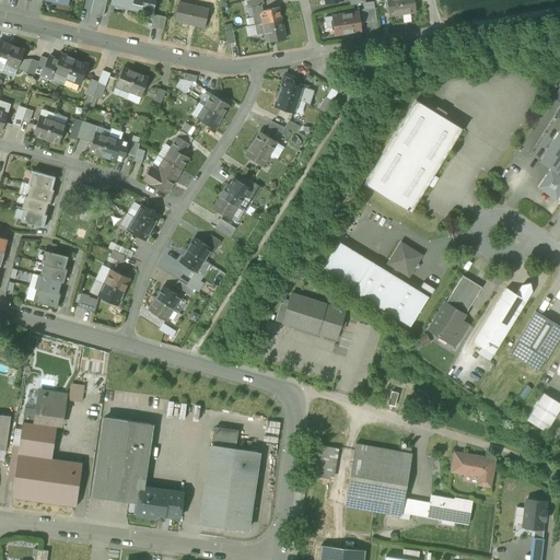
[(155,0),(114,0),(114,3),(128,7),(127,10),(152,15),(152,14),(155,0)]
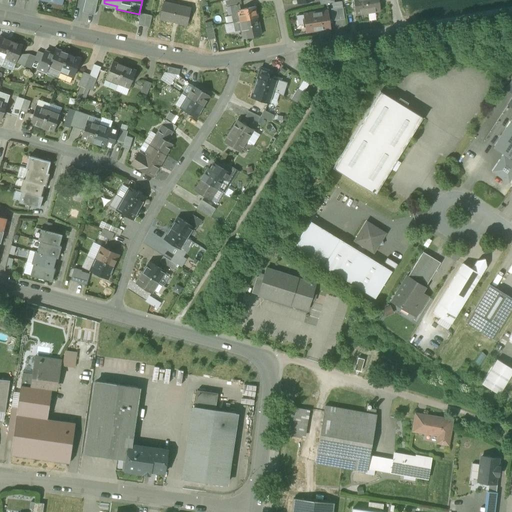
[(353,0),(355,15),(368,13),(365,0),(353,0)]
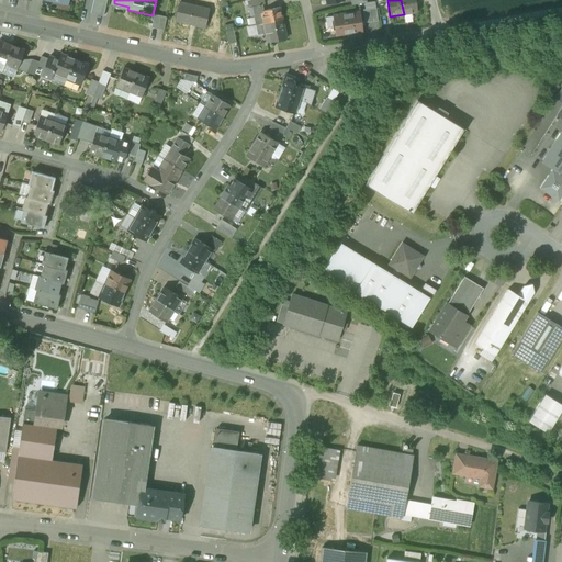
[(415,0),(401,0),(404,14),(411,13),(417,12),(415,0)]
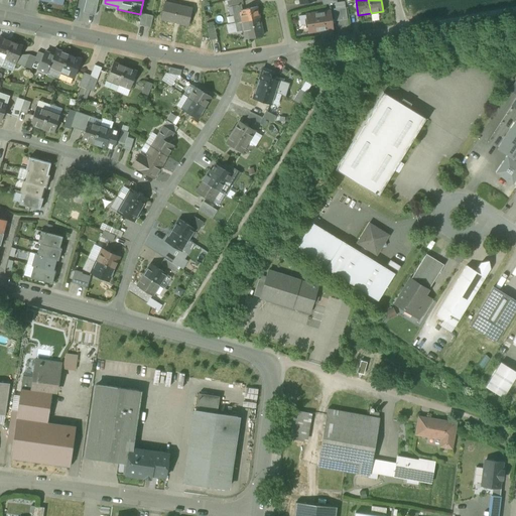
[(98,3),(86,1),(83,12),(95,15),(98,3)]
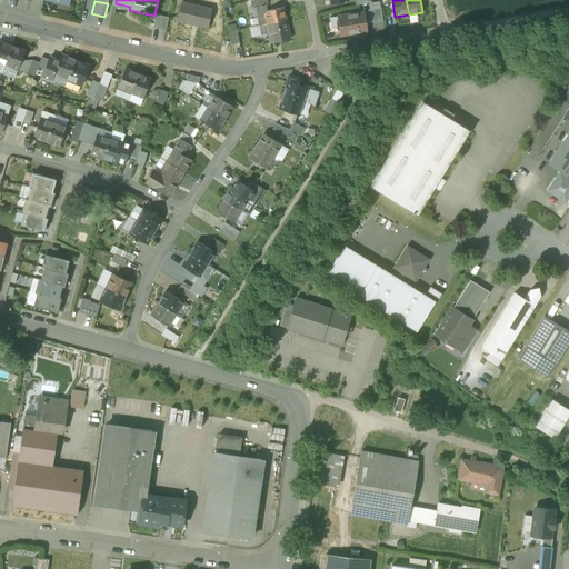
[(57,9),(69,12),(71,6),(69,5),(58,2),(57,9)]
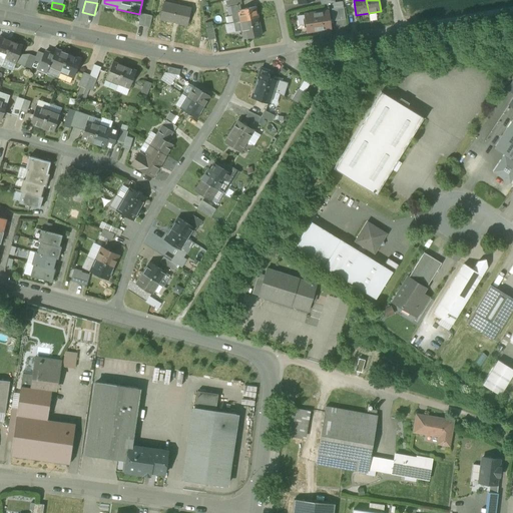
[(160,19),(173,22),(174,18),(187,21),(190,9),(179,6),(179,5),(172,4),(171,6),(163,4),(160,19)]
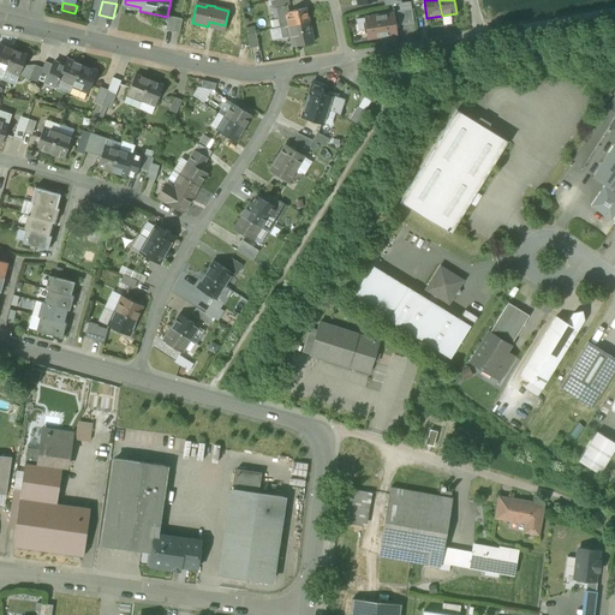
[(274,19),(278,18),(285,16),(285,15),(287,15),(287,12),(288,12),(287,5),(272,10),(274,19)]
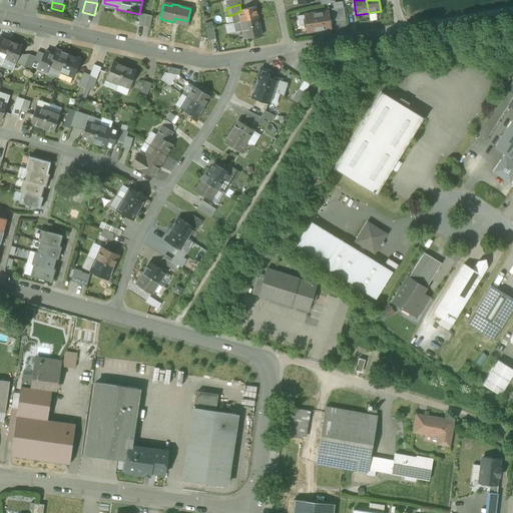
[(255,7),(240,10),(239,10),(239,12),(237,12),(237,13),(239,22),(258,18),(255,7)]
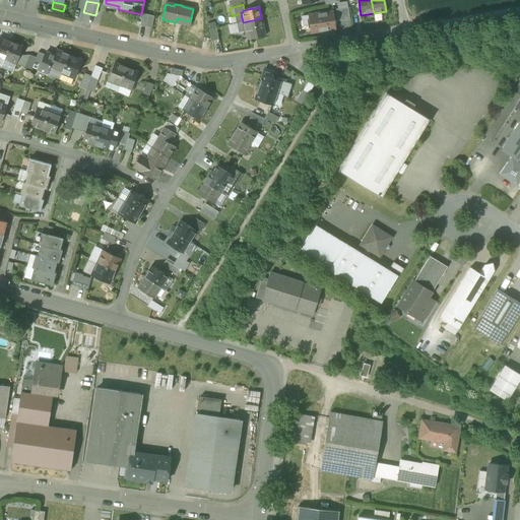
[(336,9),(337,21),(349,19),(347,7),(338,9),(336,9)]
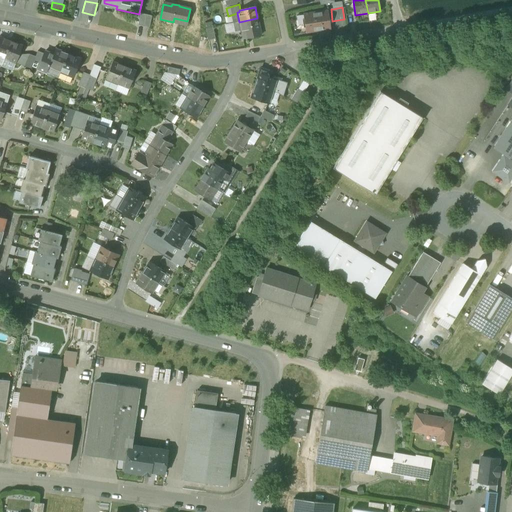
[(305,26),(306,32),(319,30),(329,28),(329,24),(330,24),(329,19),(328,20),(327,11),(304,15),(304,16),(305,26)]
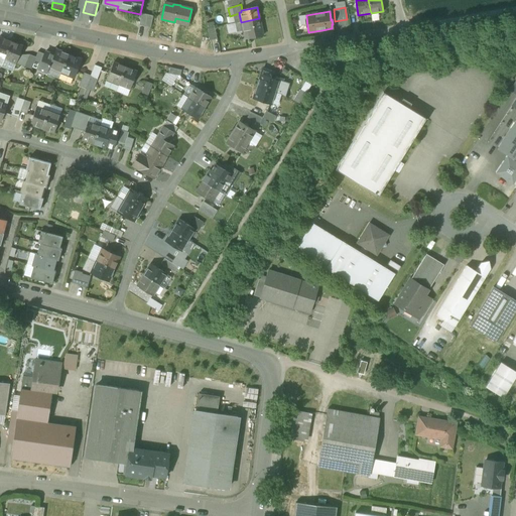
[(139,25),(150,27),(153,16),(141,13),(139,25)]
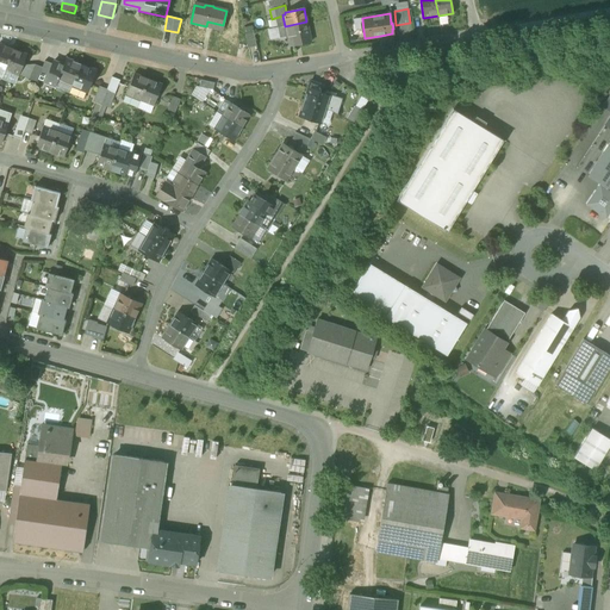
[(355,32),(363,31),(362,19),(354,22),(355,32)]
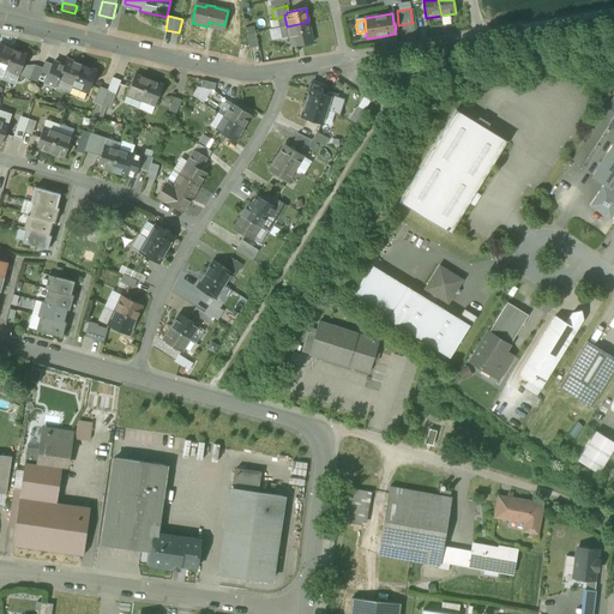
[(313,42),(308,22),(287,26),(280,28),(282,38),(289,37),(292,47),(313,42)]
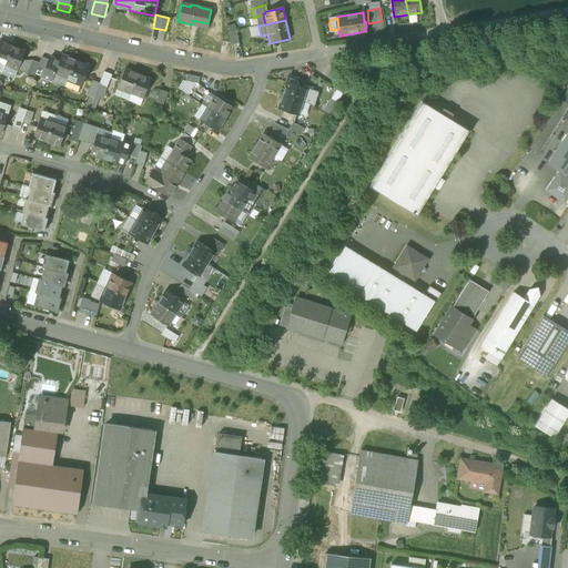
[(261,36),(259,26),(249,28),(251,37),(261,36)]
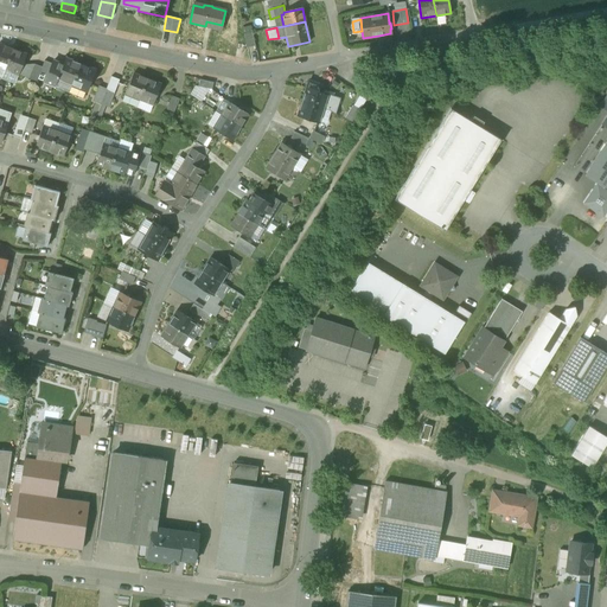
[(243,34),(247,48),(255,46),(253,33),(243,34)]
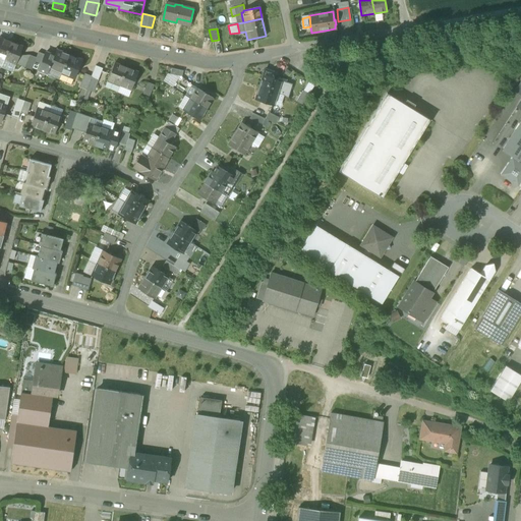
[(336,36),(335,29),(325,31),(326,38),(336,36)]
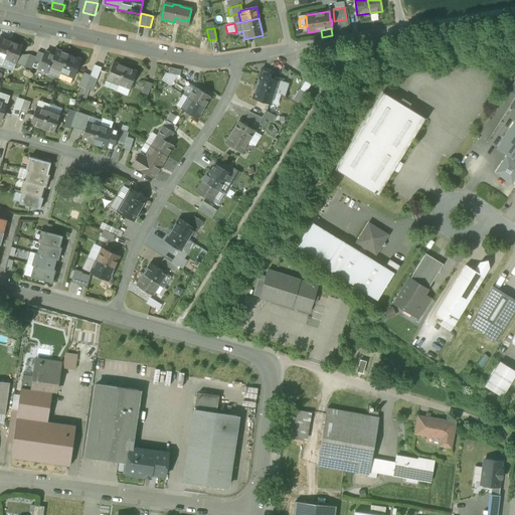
[(0,56),(4,58),(11,42),(0,37),(0,56)]
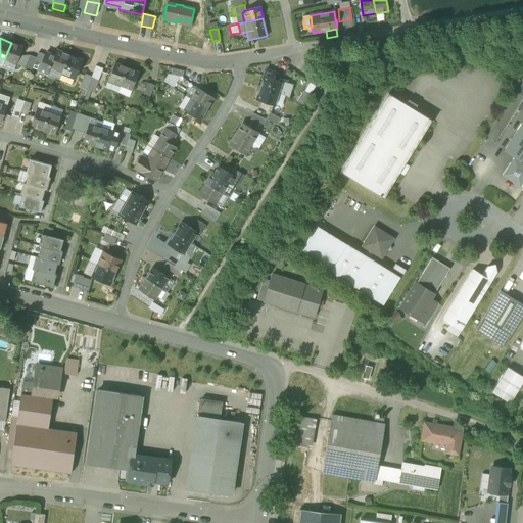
[(22,47),(11,43),(4,59),(15,64),(18,56),(22,47)]
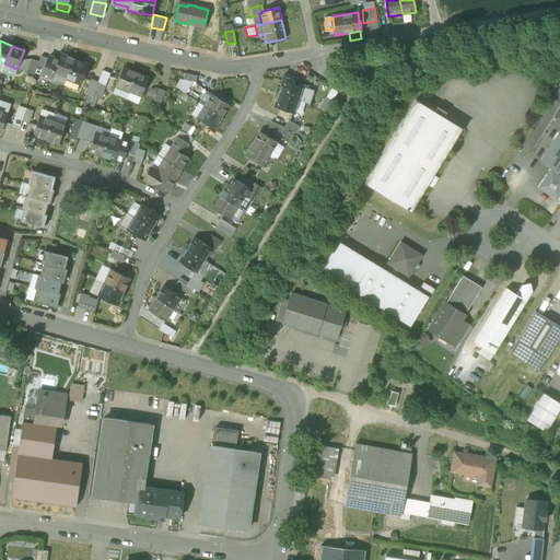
[(53,73),(66,79),(73,59),(60,54),(58,60),(53,73)]
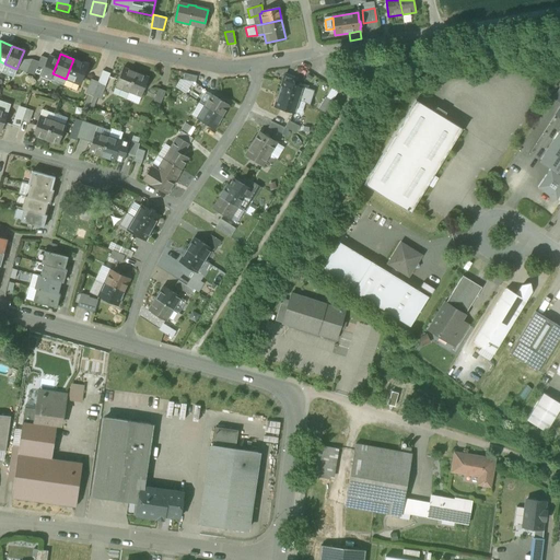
[(41,56),(38,62),(34,72),(35,72),(42,76),(48,59),(41,56)]
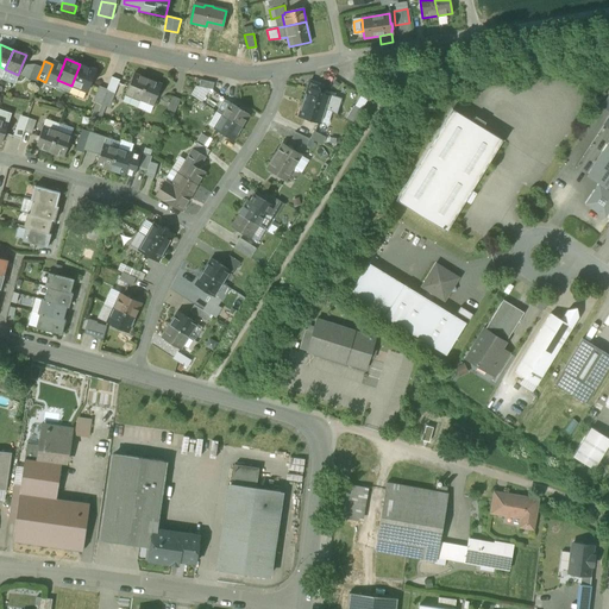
[(55,87),(57,80),(63,66),(54,62),(52,64),(45,82),(44,82),(55,87)]
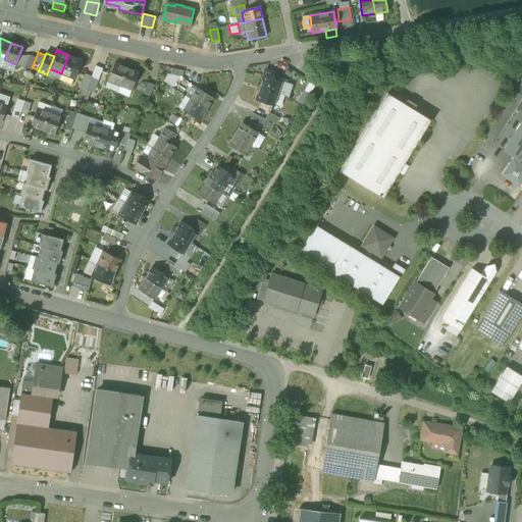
[(82,60),(68,55),(61,73),(73,79),(82,60)]
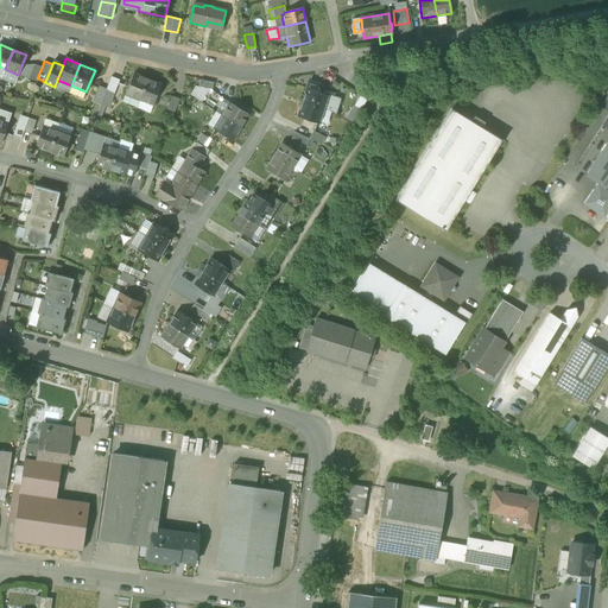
[(36,65),(21,65),(18,75),(30,80),(36,65)]
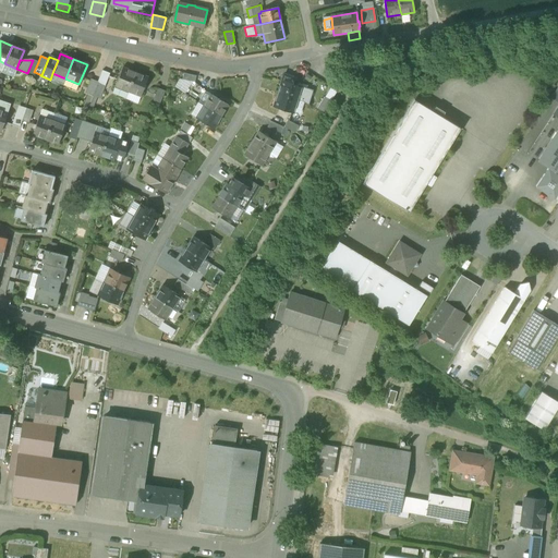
[(34,75),(35,72),(34,72),(38,62),(33,60),(27,73),(34,75)]
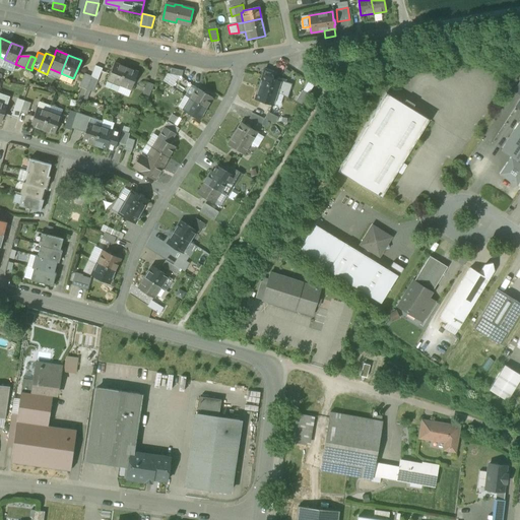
[(12,71),(15,64),(4,59),(1,67),(12,71)]
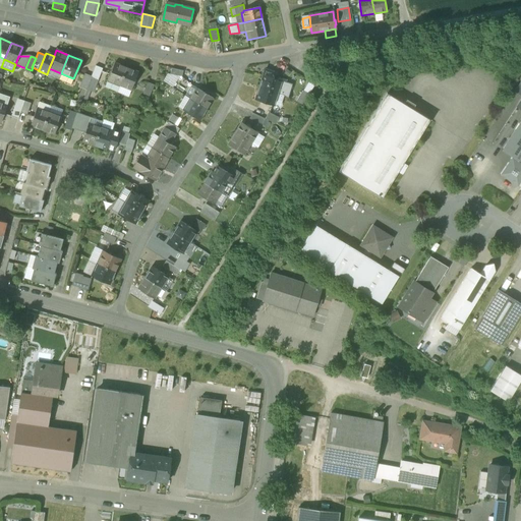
[(108,80),(119,85),(126,68),(114,63),(108,80)]
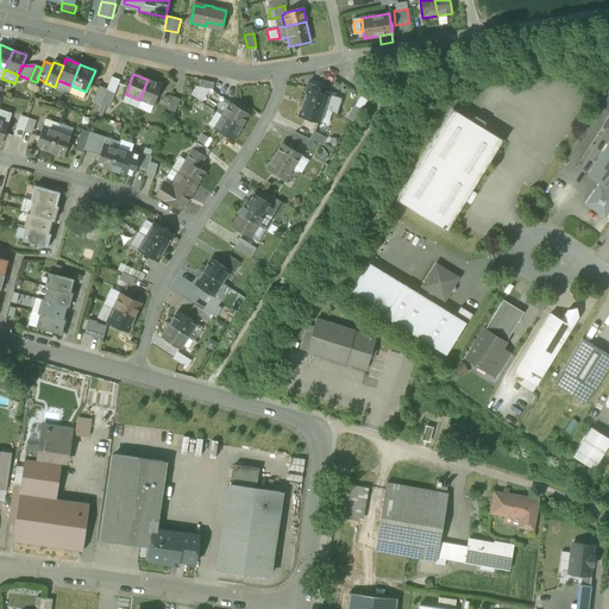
[(112,77),(106,92),(114,94),(119,81),(112,77)]
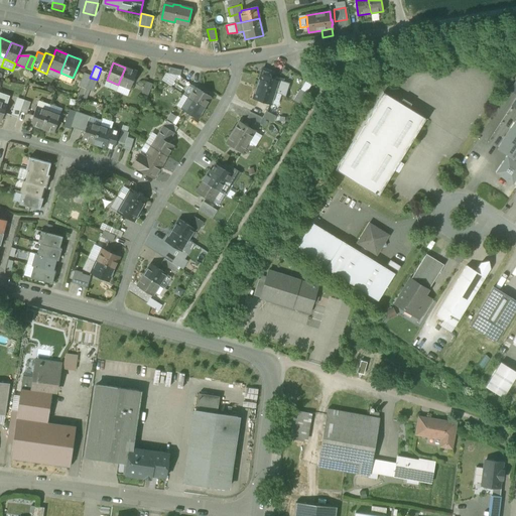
[(136,72),(125,68),(118,85),(130,89),(136,72)]
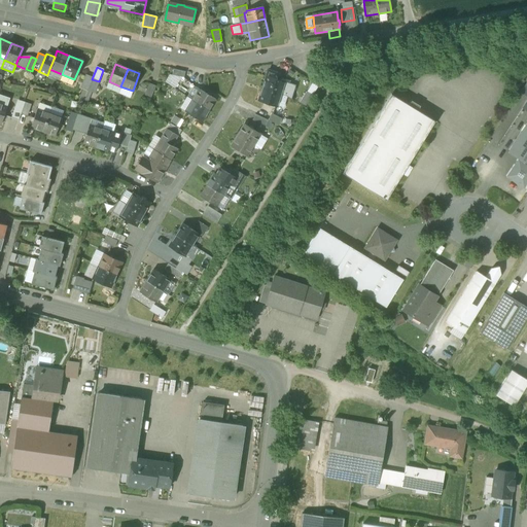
[(268,71),(262,89),(281,94),(284,96),(287,97),(291,99),(295,85),(284,81),(279,79),(281,74),(268,71)]
